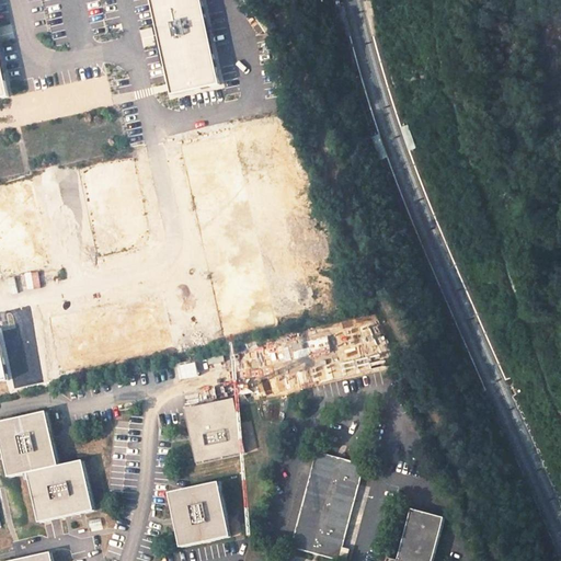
[(220,79),(202,0),(151,0),(172,90),(220,79)]
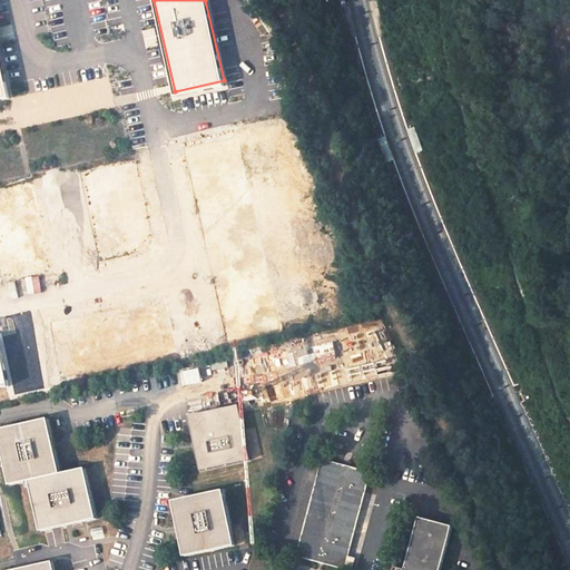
[(422,150),(413,127),(409,129),(411,137),(415,153),(422,150)]
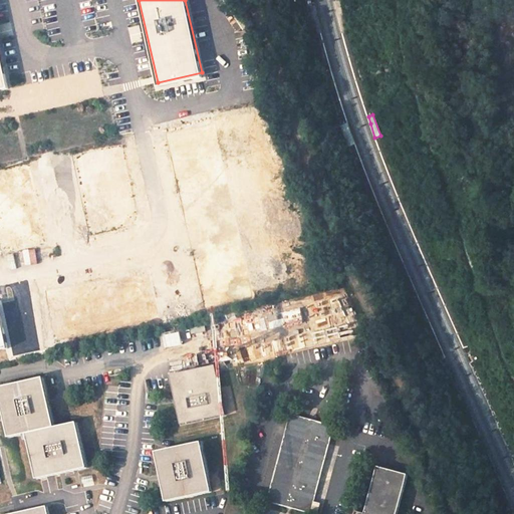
[(353,145),(345,123),(341,125),(347,147),(353,145)]
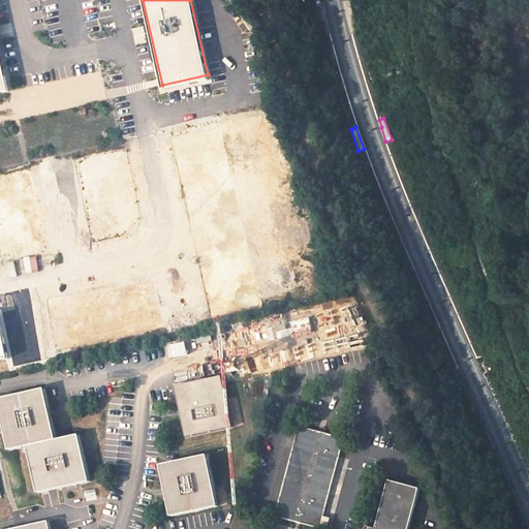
[(175,386),(186,438),(231,429),(219,376),(175,386)]
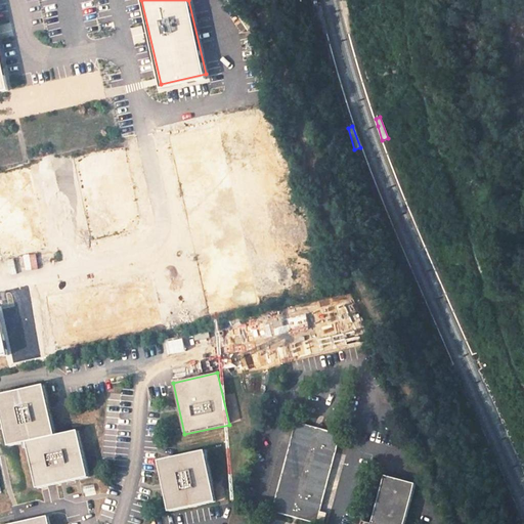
[(42,385),(0,393),(0,413),(7,447),(25,443),(36,489),(85,478),(76,432),(53,437),(42,385)]
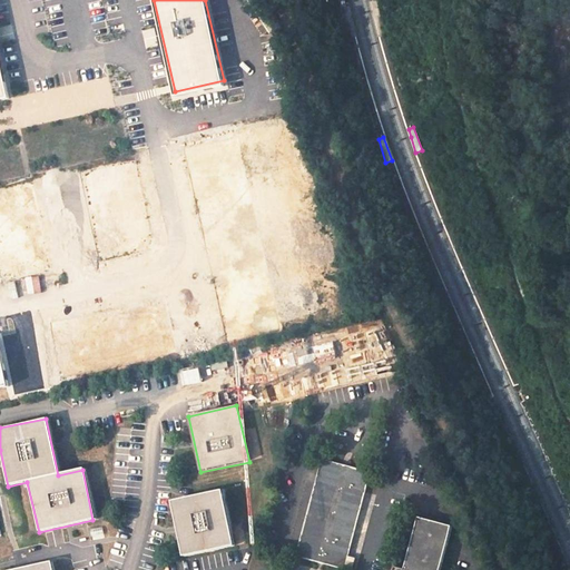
[(335,471),(321,468),(312,510),(304,521),(296,562),(320,567),(321,569),(322,569),(336,569),(345,529),(353,519),(361,479),(336,474),(335,471)]
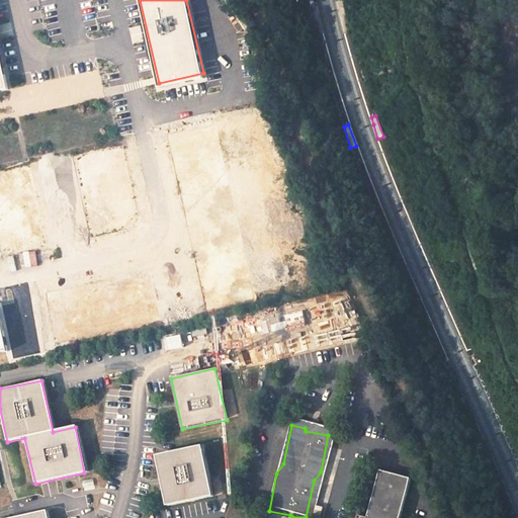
[(202,446),(156,456),(166,507),(213,497),(202,446)]
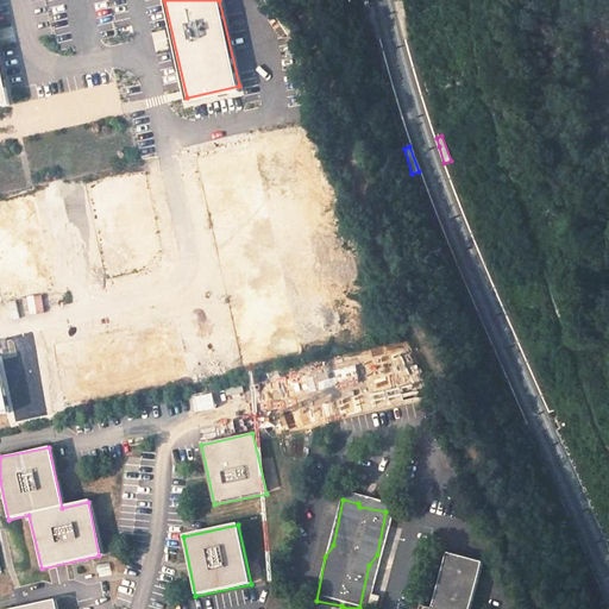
[(471,608),(484,566),(449,556),(433,608),(427,608),(416,606),(414,608),(471,608)]
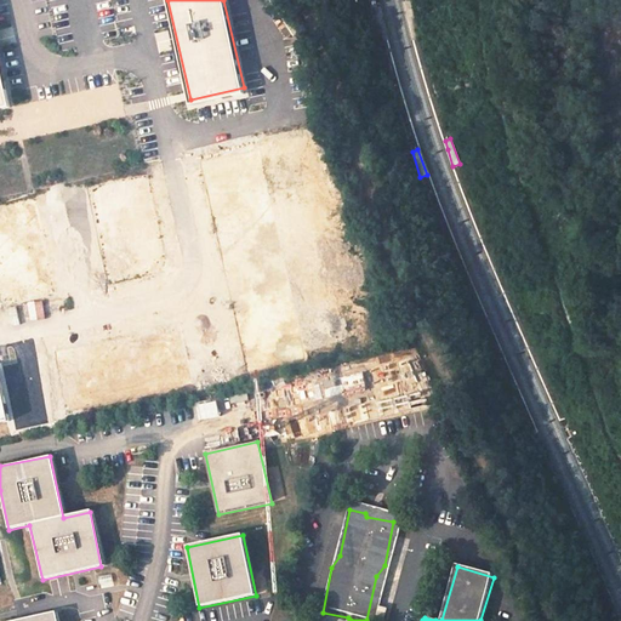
[(58,620),(55,605),(0,620),(58,620)]
